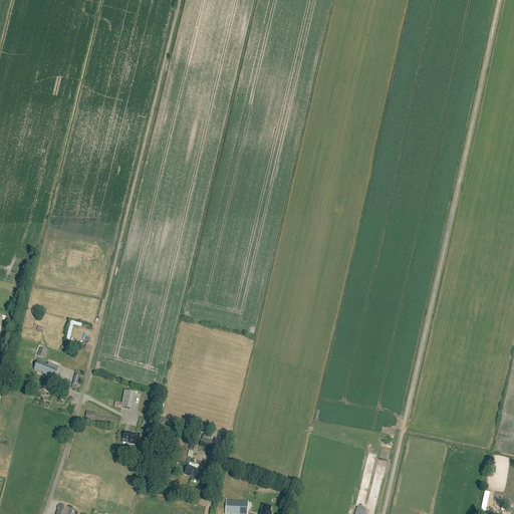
[(81,326),(81,323),(70,321),(66,340),(69,341),(73,325),(81,326)]
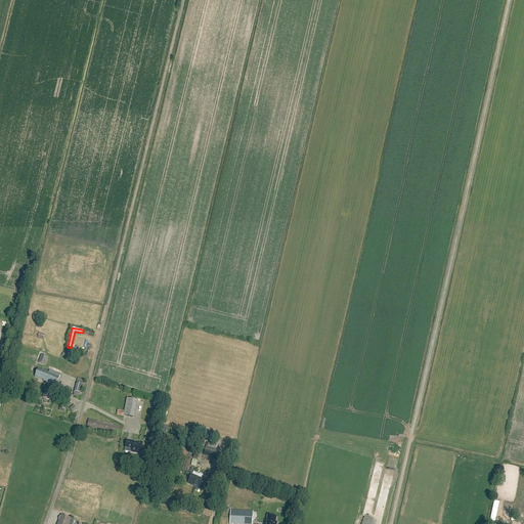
[(45,365),(48,358),(41,355),(38,363),(45,365)]
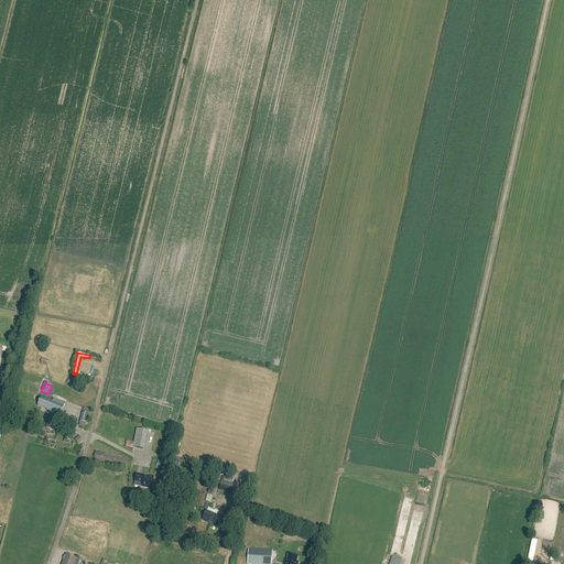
[(49,412),(53,414),(58,415),(60,416),(65,404),(55,401),(55,400),(54,399),(53,401),(41,397),(38,405),(47,409),(46,410),(49,411),(49,412)]
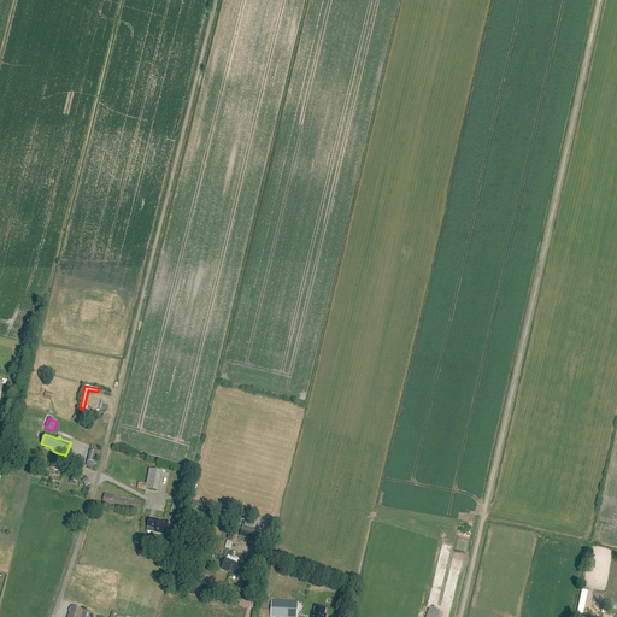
[(95,463),(98,448),(90,446),(87,460),(86,465),(93,468),(94,463),(95,463)]
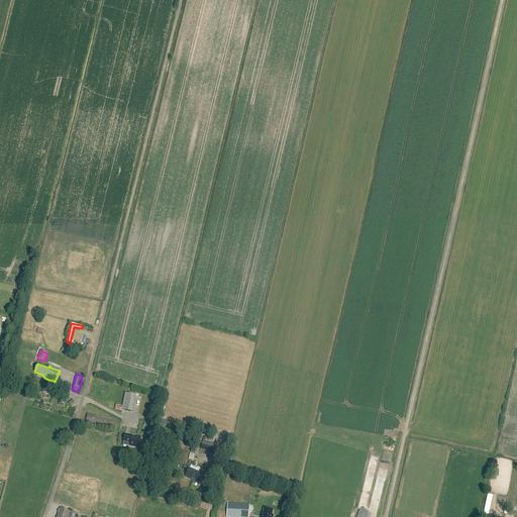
[(52,385),(54,381),(48,380),(47,383),(46,383),(42,393),(49,395),(54,386),(52,385)]
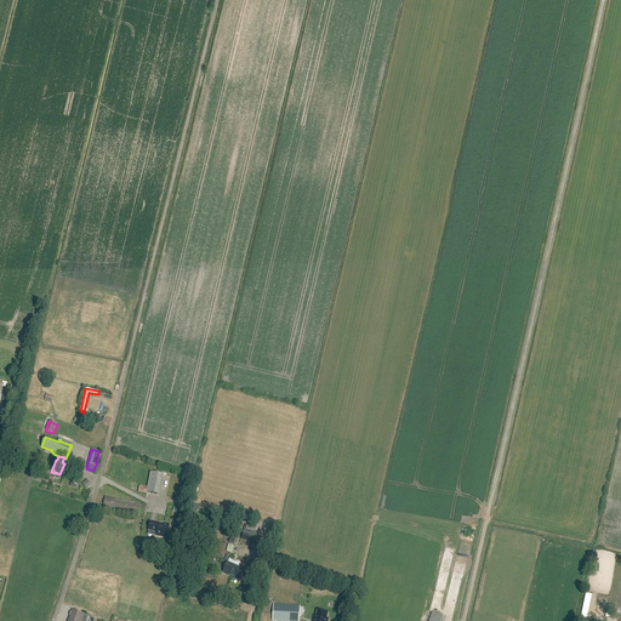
[(158,495),(161,476),(151,473),(148,486),(140,485),(138,491),(158,495)]
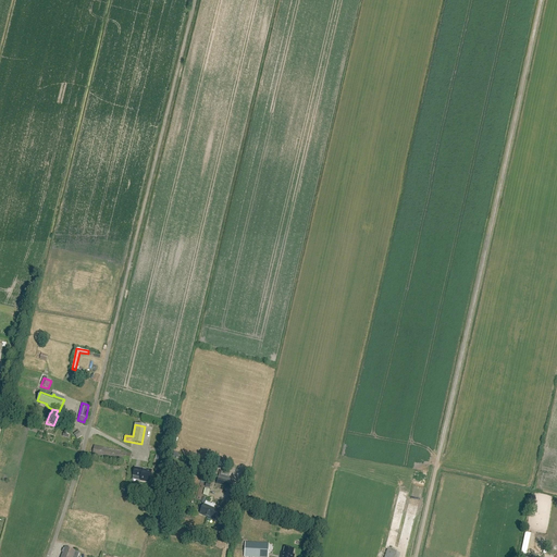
[(130,462),(132,455),(121,453),(122,452),(95,446),(93,455),(120,460),(130,462)]
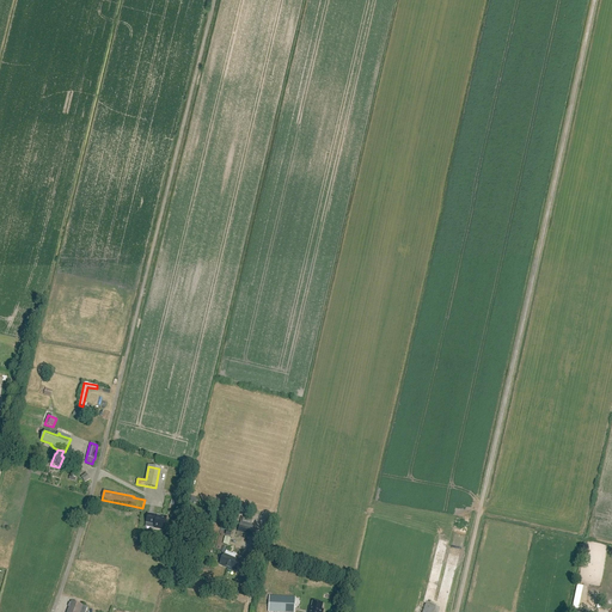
[(147,513),(146,522),(153,525),(152,528),(164,531),(167,516),(157,515),(147,513)]
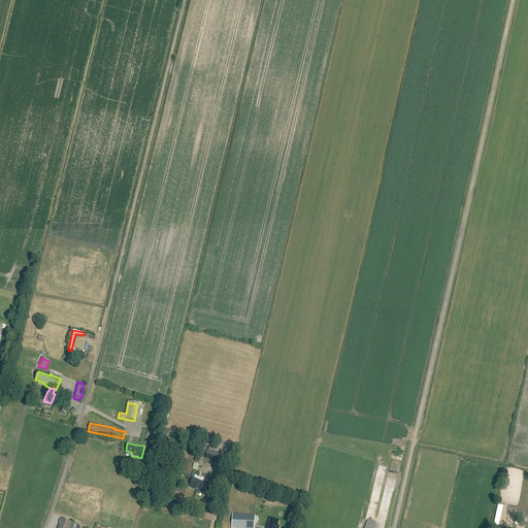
[(204,457),(216,460),(218,455),(205,451),(204,457)]
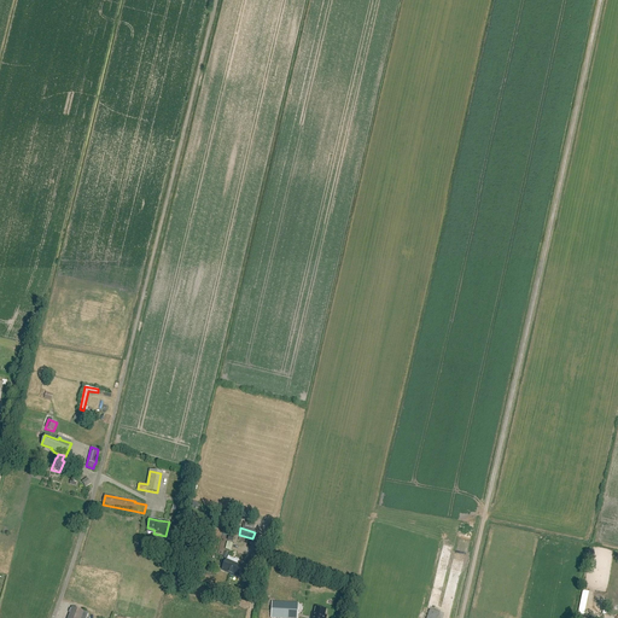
[(269,553),(270,546),(272,543),(263,542),(261,551),(269,553)]
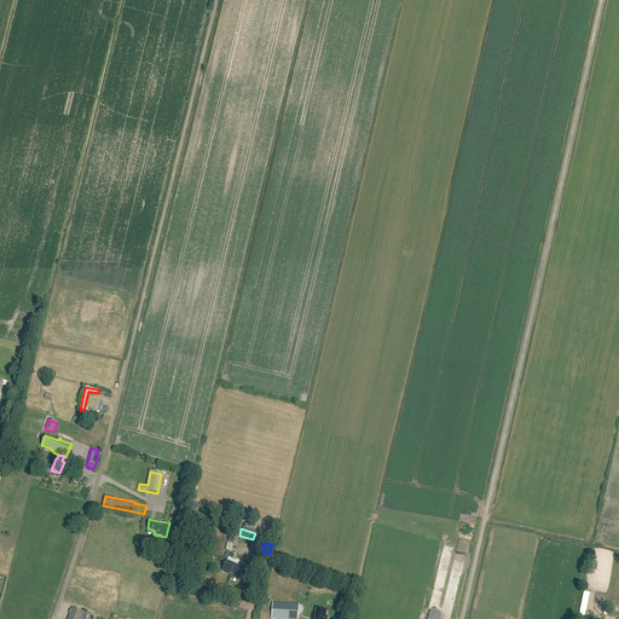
[(265,560),(266,555),(258,553),(256,557),(253,573),(260,574),(261,572),(262,572),(265,560)]
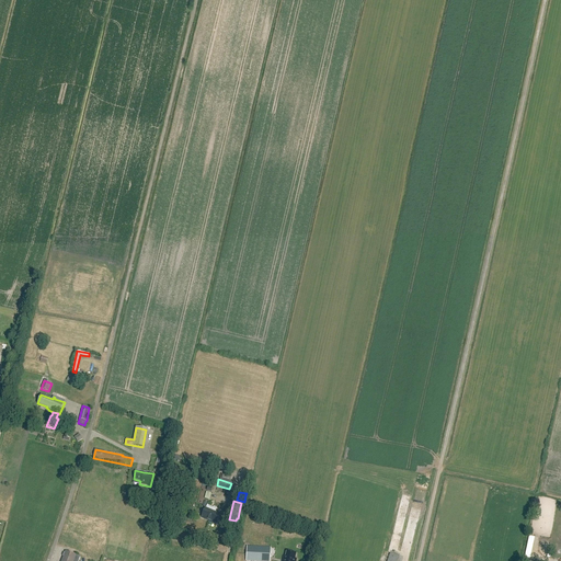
[(216,525),(220,515),(205,508),(202,518),(209,522),(209,523),(216,525)]
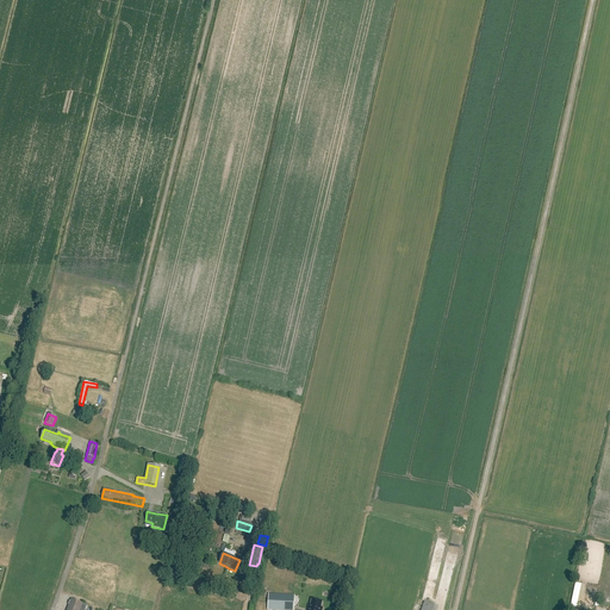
[(267,609),(293,609),(294,596),(268,595),(267,609)]
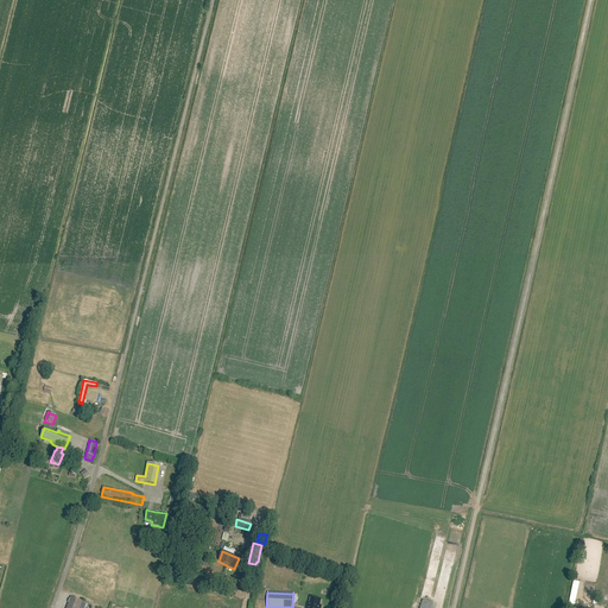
[(320,606),(321,600),(310,597),(309,603),(308,603),(305,607),(321,607),(322,607),(320,606)]
